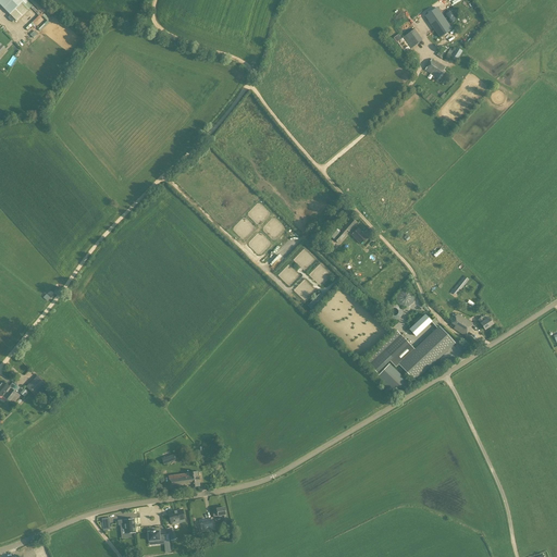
[(24,0),(0,0),(0,4),(10,15),(24,0)]
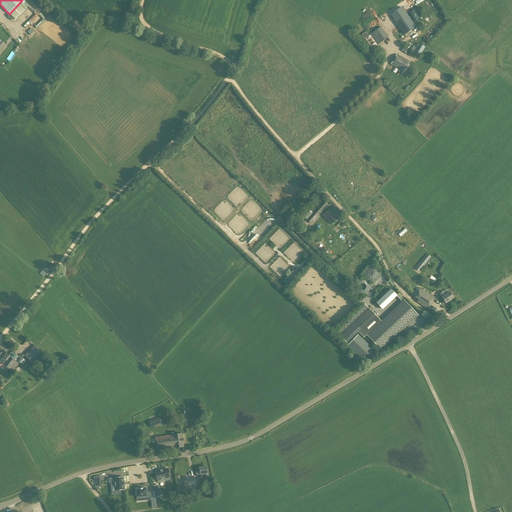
[(37,13),(30,6),(28,7),(35,15),(33,17),(34,19),(38,15),(37,13)]
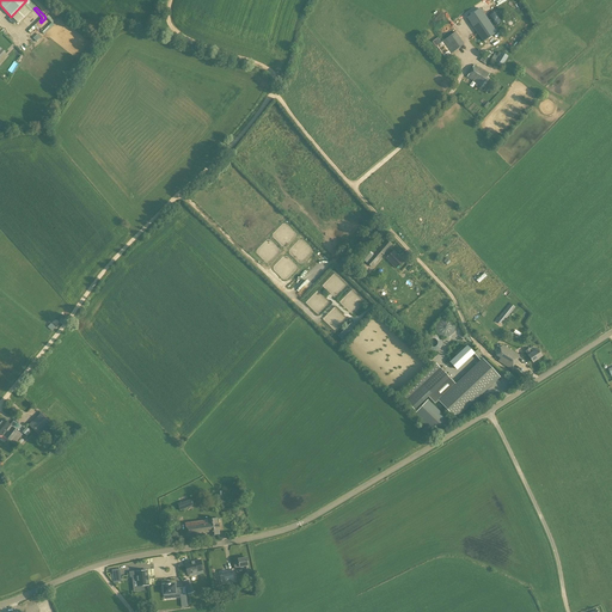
[(461,19),(478,43),(491,34),(475,11),(461,19)]
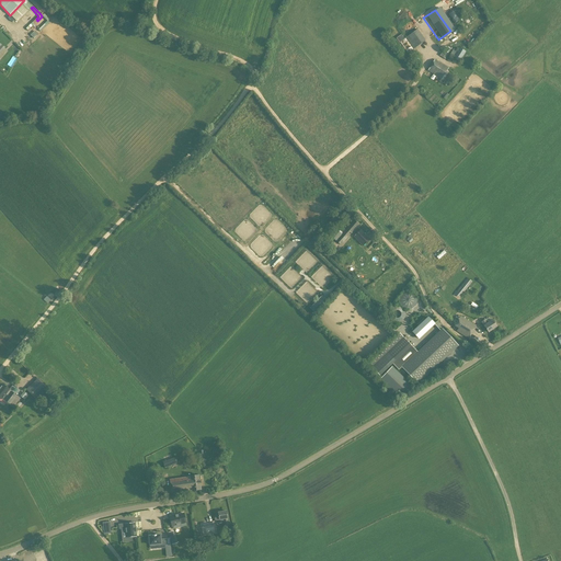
[(38,30),(39,32),(49,23),(47,21),(38,30)]
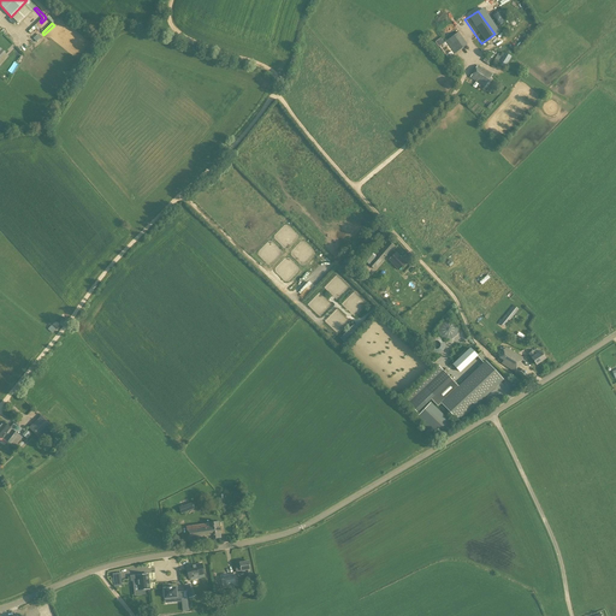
[(467,45),(458,33),(445,41),(454,54),(467,45)]
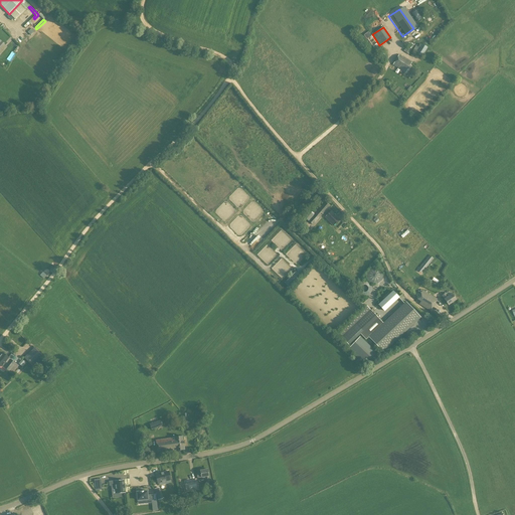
[(379,45),(372,35),(371,36),(367,39),(374,49),(379,45)]
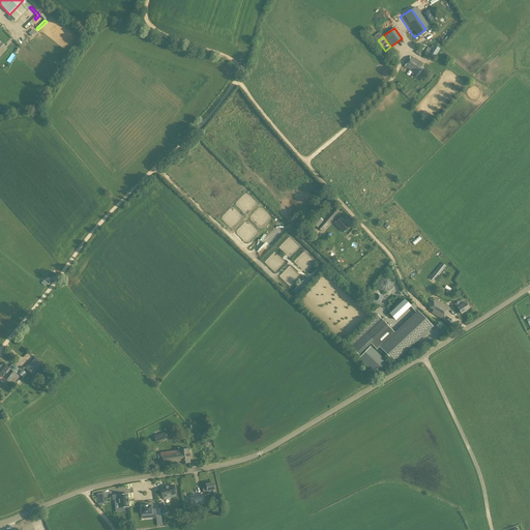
[(433,46),(428,55),(434,59),(440,49),(433,46)]
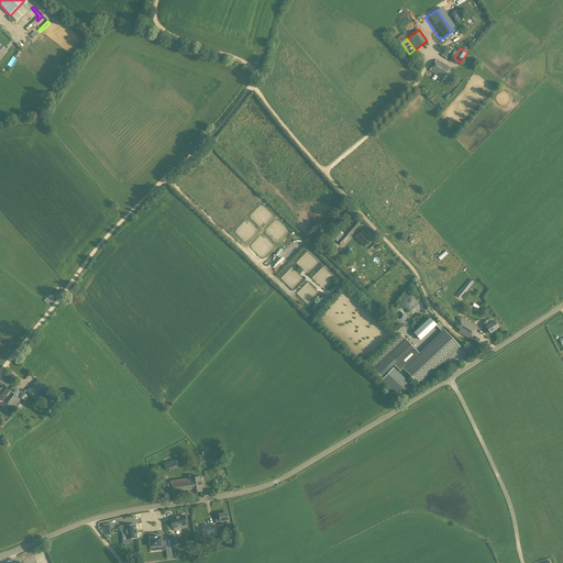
[(444,51),(441,56),(446,59),(450,54),(444,51)]
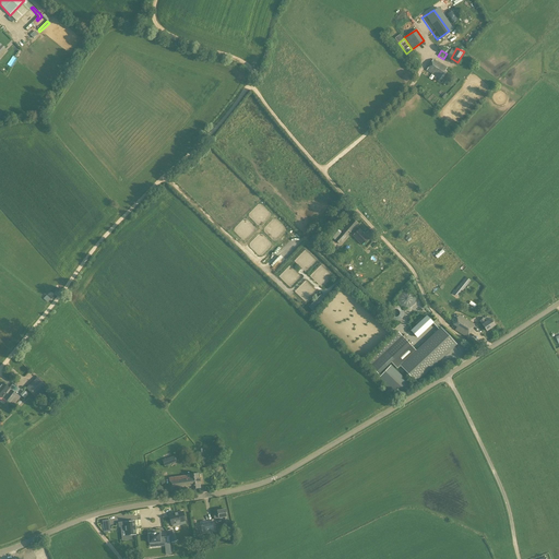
[(427,71),(440,80),(447,68),(433,60),(427,71)]
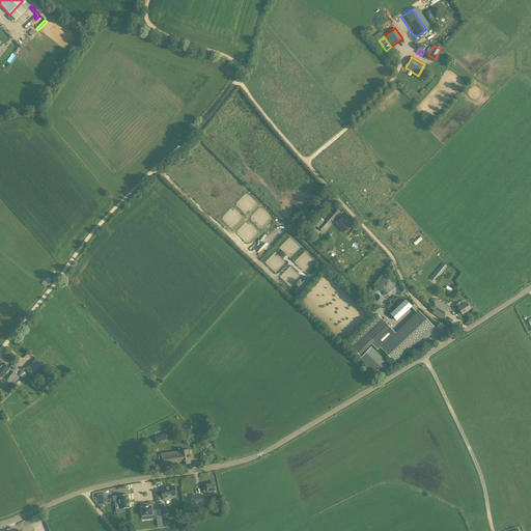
[(351,226),(341,218),(340,219),(337,217),(340,213),(335,208),(324,222),(320,220),(315,226),(323,232),(333,221),(335,223),(335,224),(343,233),(351,226)]
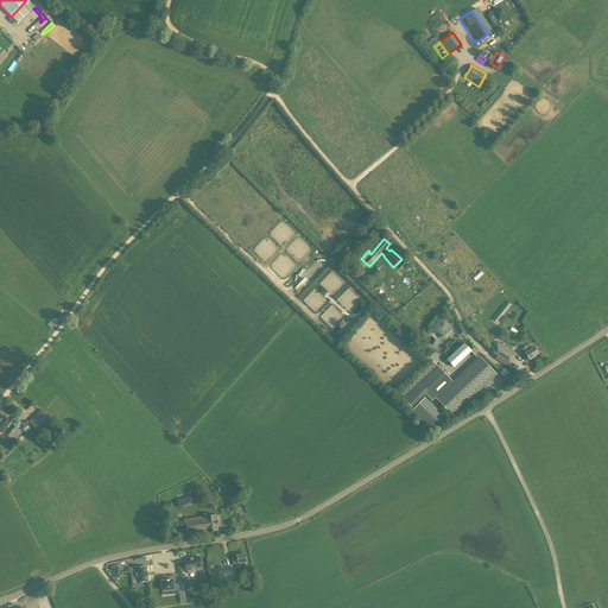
[(481,271),(474,278),(476,280),(483,273),(481,271)]
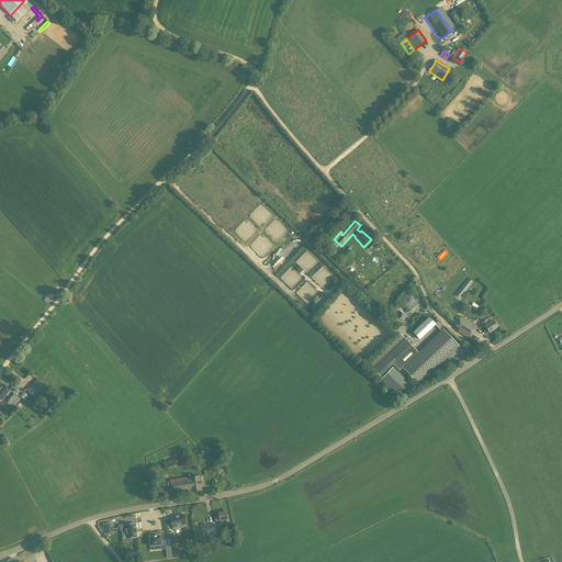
[(456,295),(460,299),(462,296),(473,282),(469,279),(458,292),(456,295)]
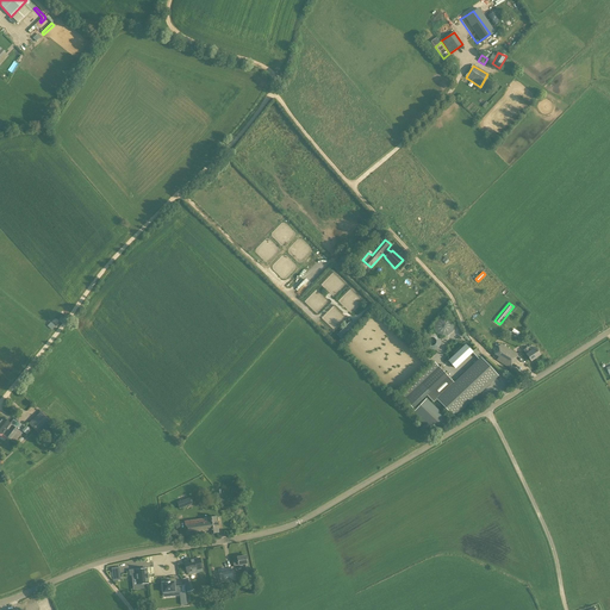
[(318,321),(329,310),(325,307),(315,317),(318,321)]
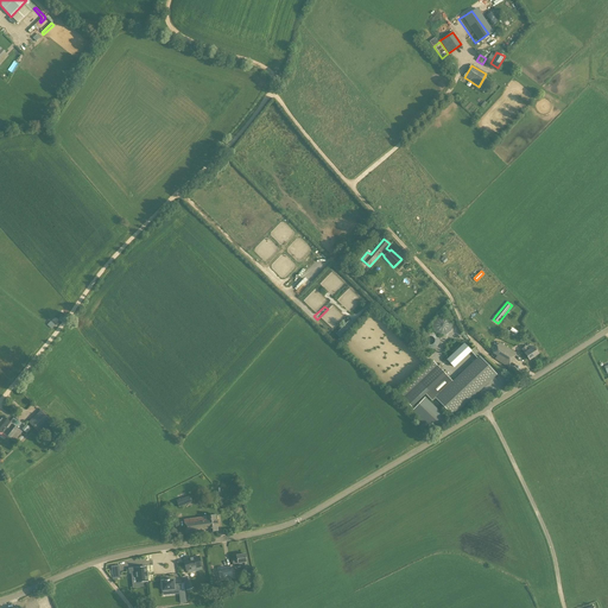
[(438,316),(432,330),(448,336),(454,322),(438,316)]
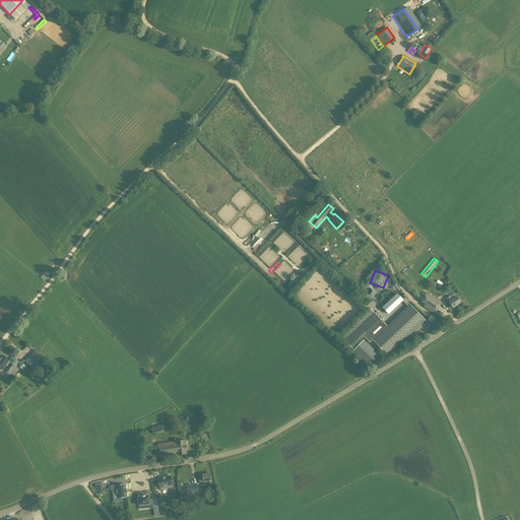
[(299,273),(287,285),(291,288),(303,276),(299,273)]
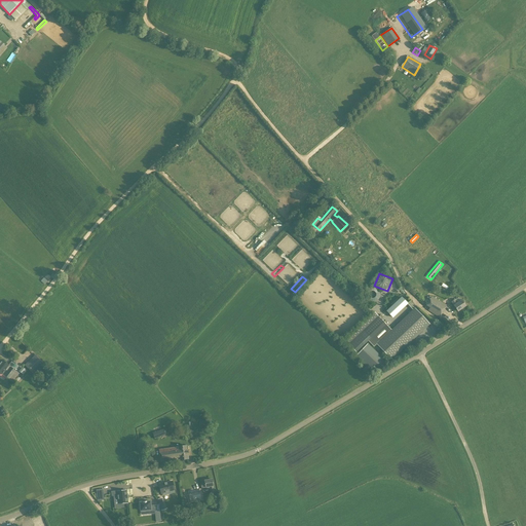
[(380,301),(380,292),(373,292),(373,298),(371,298),(371,301),(380,301)]
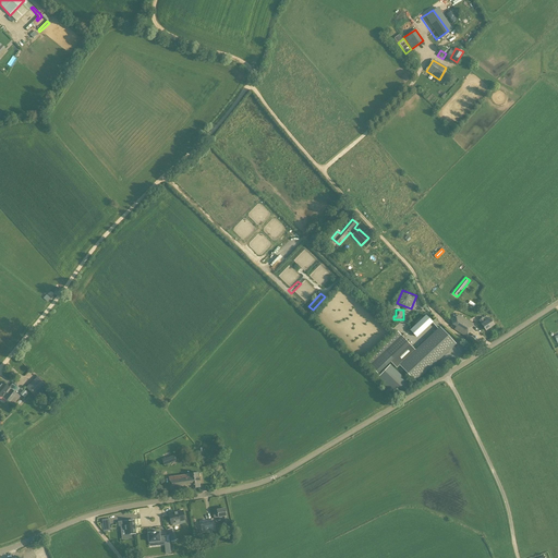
[(426,315),(411,330),(416,337),(433,322),(426,315)]
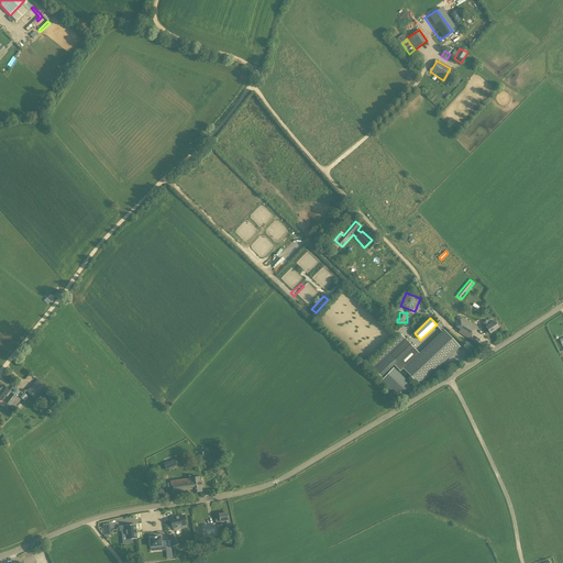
[(470,340),(477,328),(462,318),(456,327),(461,330),(459,333),(470,340)]
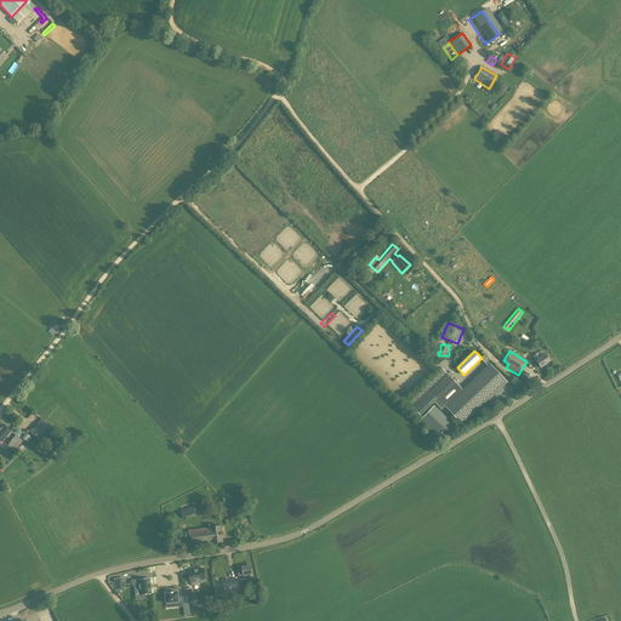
[(537,353),(533,357),(535,360),(541,368),(550,362),(545,354),(540,358),(537,353)]
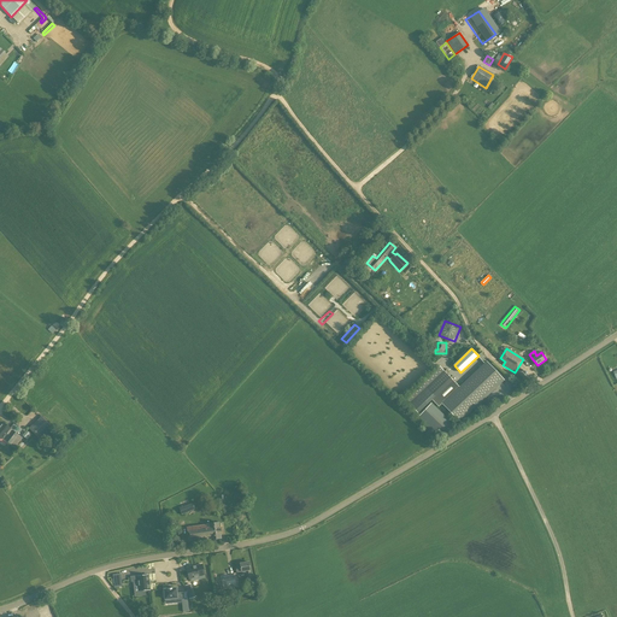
[(459,387),(441,404),(459,423),(504,381),(486,362),(459,387)]
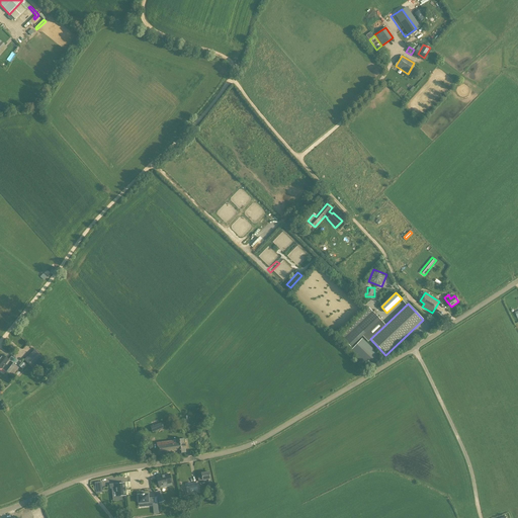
[(370,339),(385,325),(369,308),(340,336),(350,347),(362,336),(368,342),(370,339)]
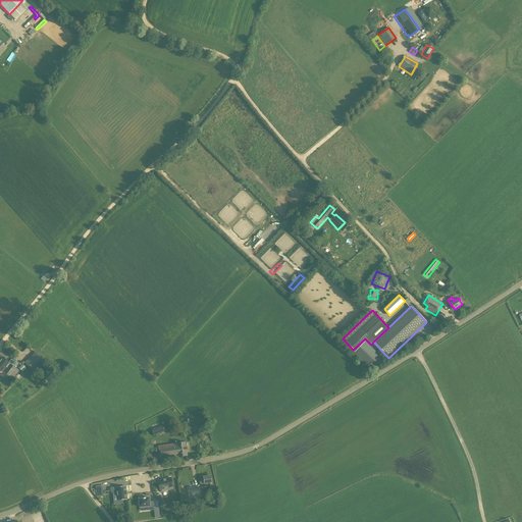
[(33,371),(44,361),(35,353),(24,362),(33,371)]
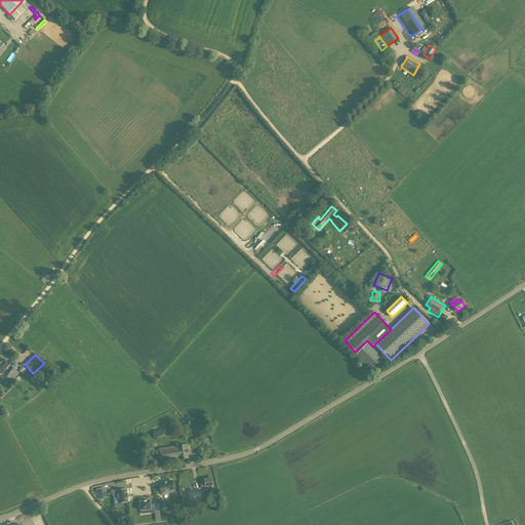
[(18,373),(2,360),(0,363),(0,372),(11,381),(18,373)]
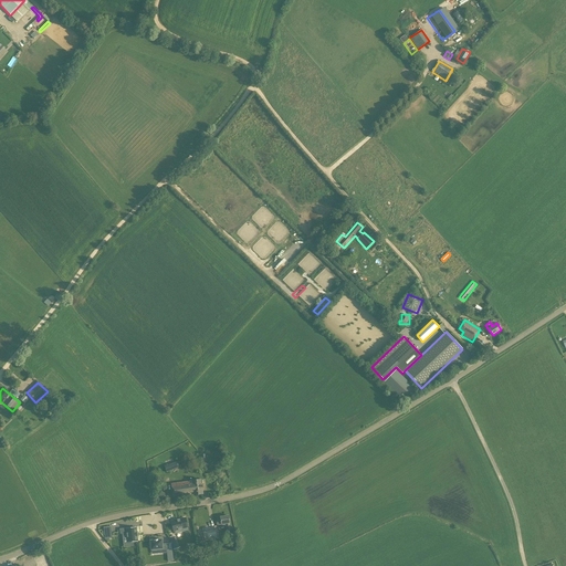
[(53,400),(48,405),(45,407),(52,415),(59,409),(56,407),(58,406),(53,400)]
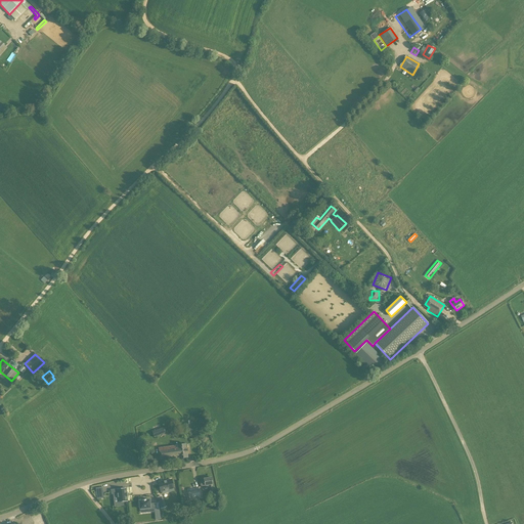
[(151,432),(154,437),(165,433),(163,428),(151,432)]
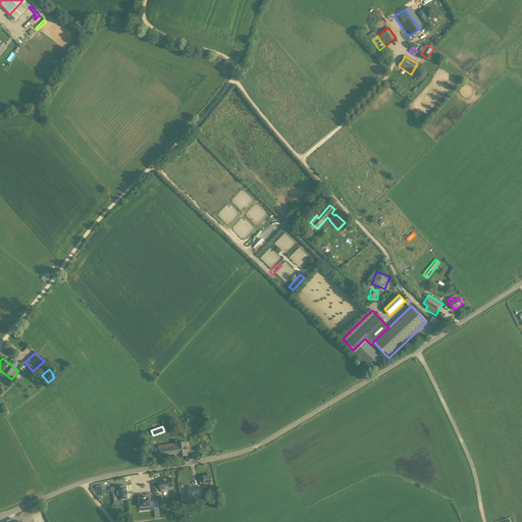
[(176,444),(158,447),(159,459),(178,457),(187,456),(185,442),(176,444)]
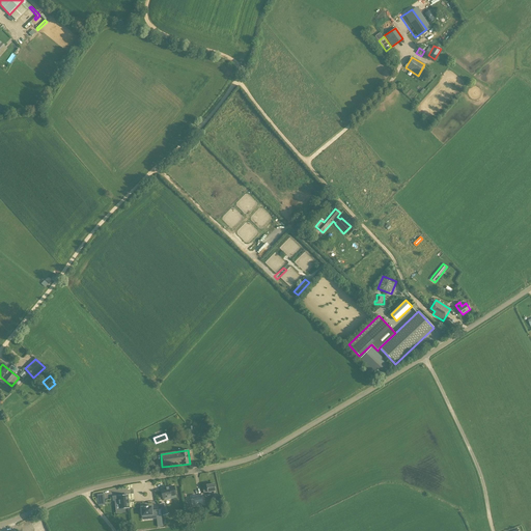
[(206,486),(202,487),(203,492),(212,491),(213,499),(217,498),(216,490),(215,482),(206,484),(206,486)]
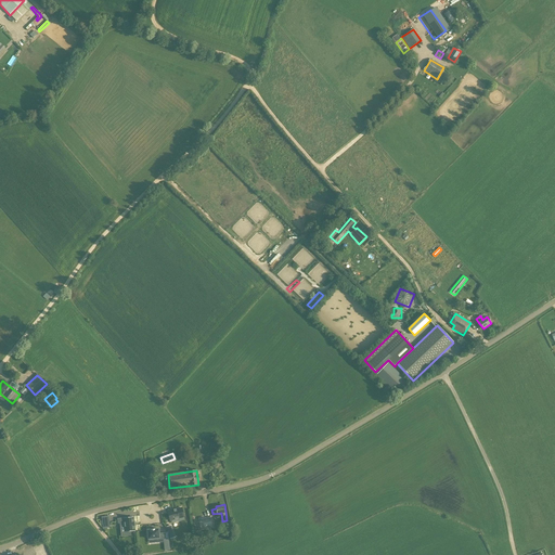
[(168,512),(170,521),(171,520),(172,523),(179,521),(179,519),(184,517),(181,508),(176,510),(173,510),(173,511),(168,512)]
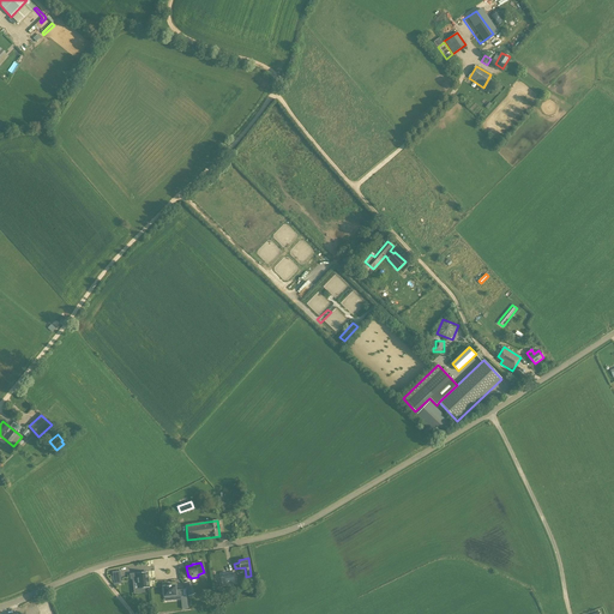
[(149,588),(148,572),(137,573),(131,575),(131,578),(137,578),(138,589),(149,588)]
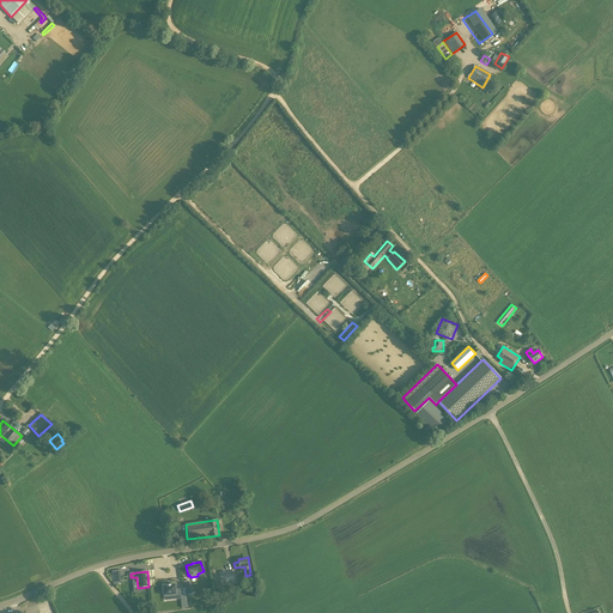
[(235,574),(220,577),(222,587),(237,583),(235,574)]
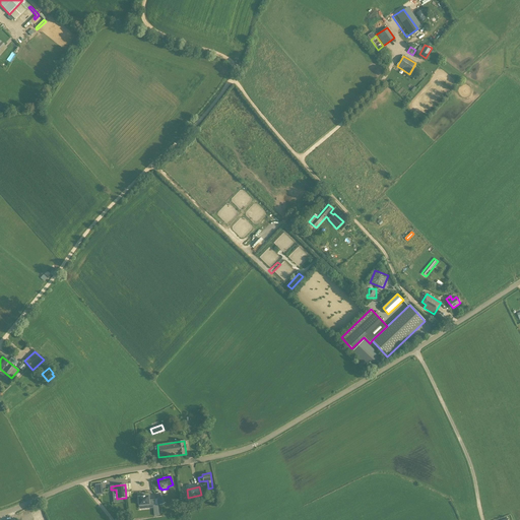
[(138,503),(139,503),(139,505),(148,504),(149,508),(153,508),(152,500),(148,500),(148,496),(138,497),(138,499),(137,499),(138,503)]
